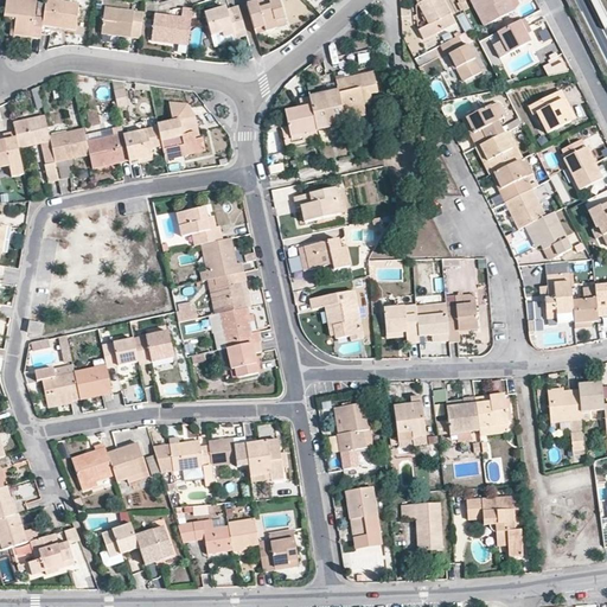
[(42,26),(42,19),(31,18),(33,1),(29,0),(4,0),(1,18),(13,19),(12,36),(40,39),(42,26)]
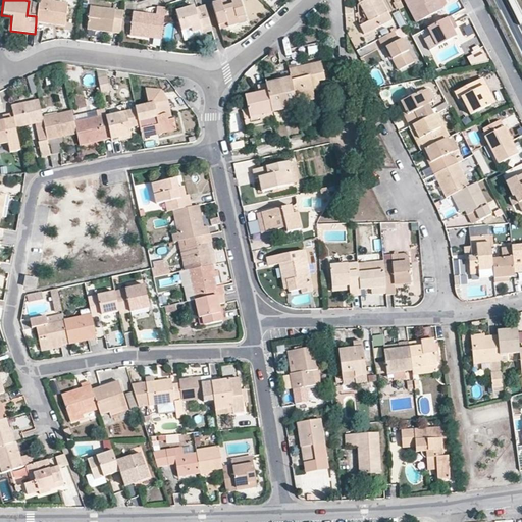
[(238,0),(217,0),(212,1),(220,29),(244,21),(238,0)]
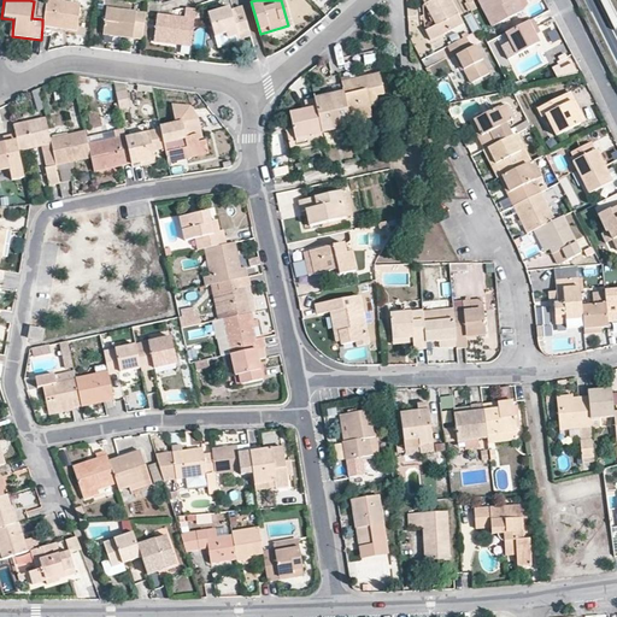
[(423,0),(436,25),(425,30),(432,41),(462,24),(450,0),(423,0)]
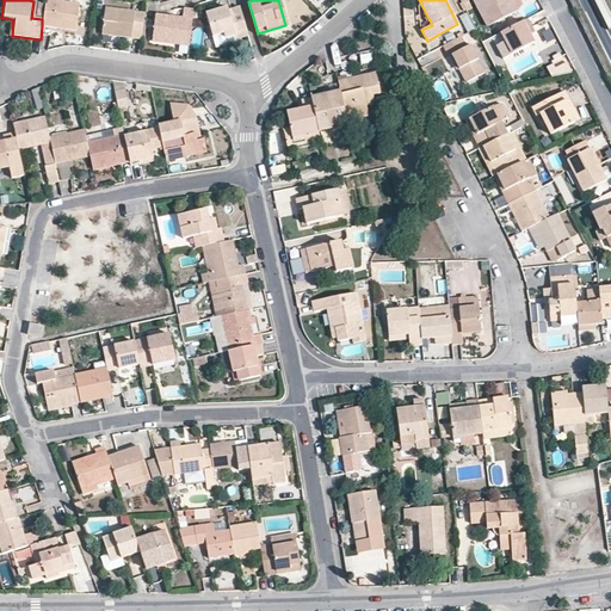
[(514,0),(474,0),(487,23),(518,6),(514,0)]
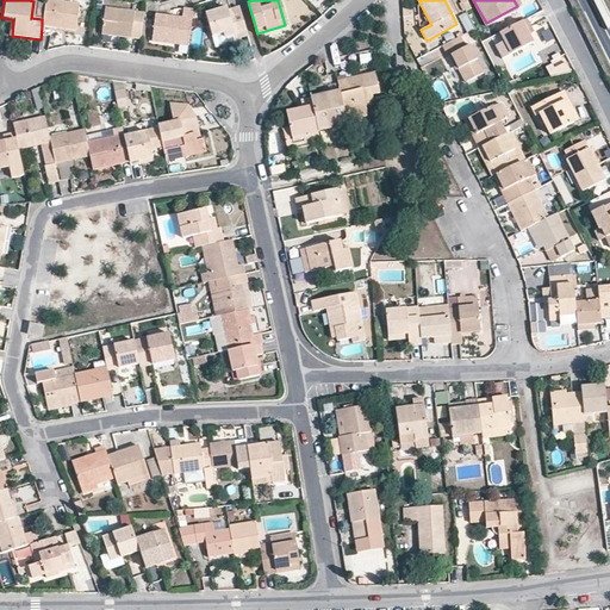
[(76,6),(44,1),(42,19),(42,26),(73,32),(76,6)]
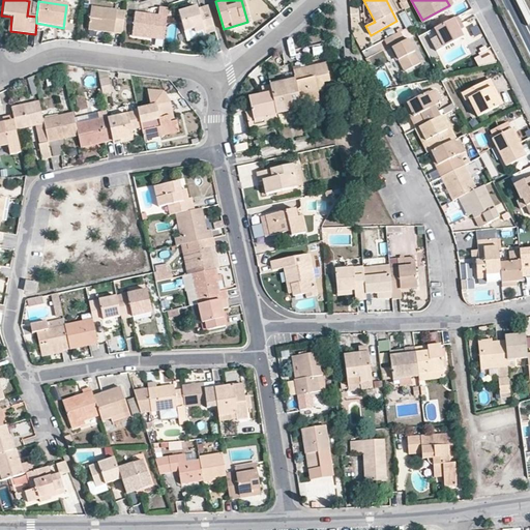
[(208,5),(178,12),(186,38),(215,32),(208,5)]
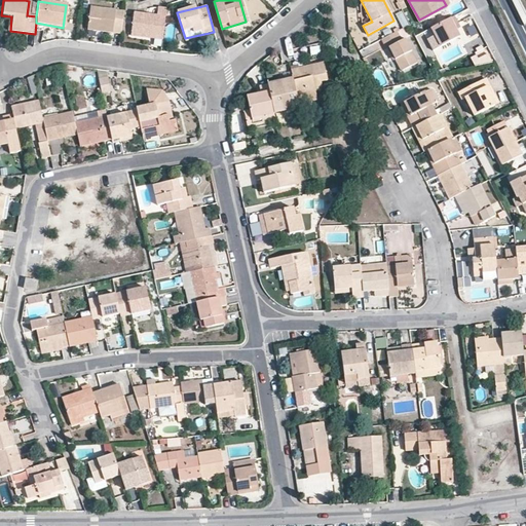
[(156,16),(134,12),(130,34),(161,39),(165,8),(158,7),(156,16)]
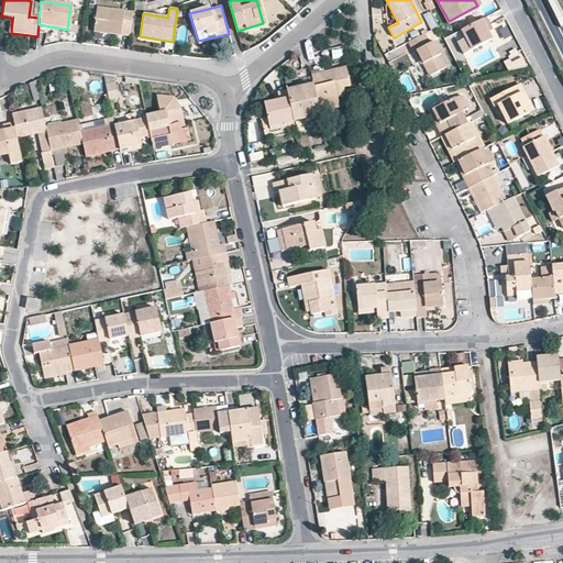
[(121,12),(95,9),(92,32),(119,35),(121,12)]
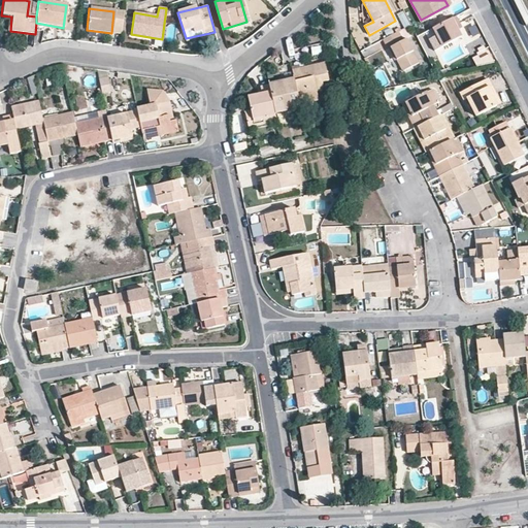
[(398,14),(404,28),(409,26),(403,12),(398,14)]
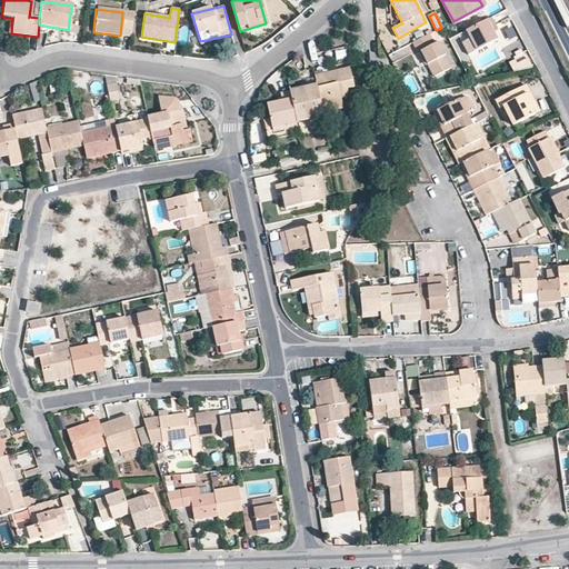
[(487,17),(466,29),(478,51),(499,39),(487,17)]
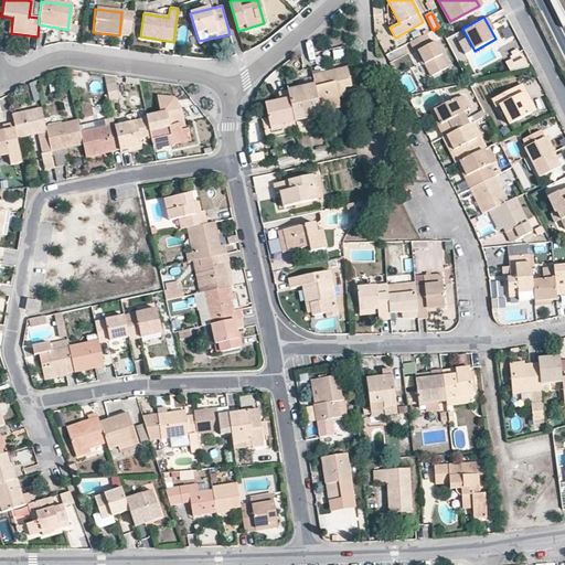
[(435,30),(411,42),(416,52),(418,52),(432,76),(448,67),(435,42),(440,39),(435,30)]
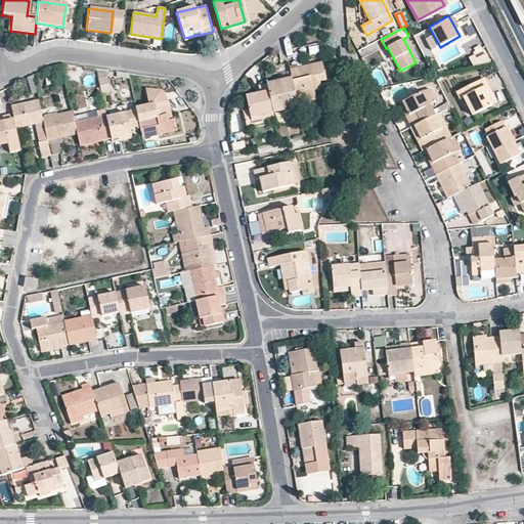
[(309,56),(318,54),(317,46),(308,47),(309,56)]
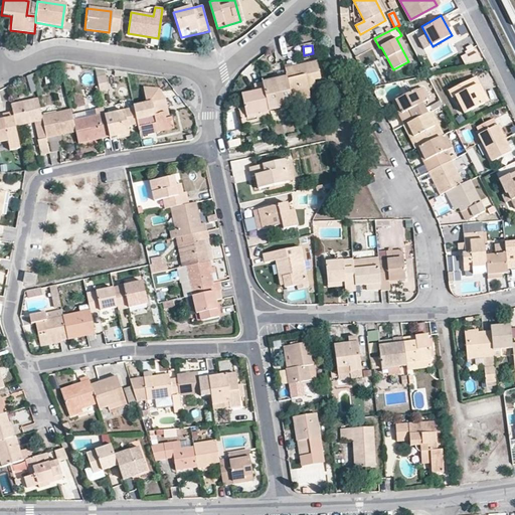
[(477,53),(462,61),(464,64),(481,61),(477,53)]
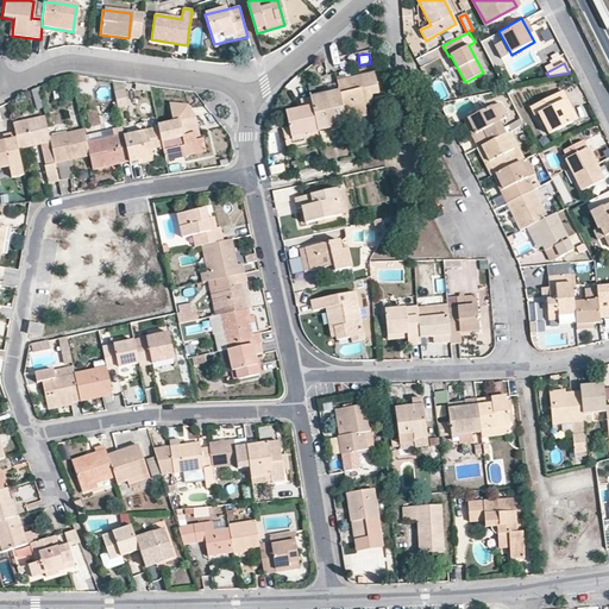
[(338,82),(340,92),(346,121),(369,117),(365,100),(374,98),(372,95),(380,93),(375,74),(338,82)]
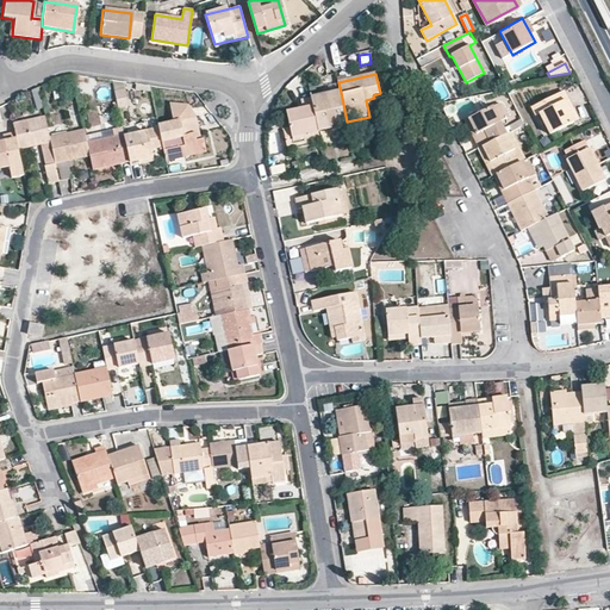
[(114,91),(118,110),(129,107),(125,89),(114,91)]
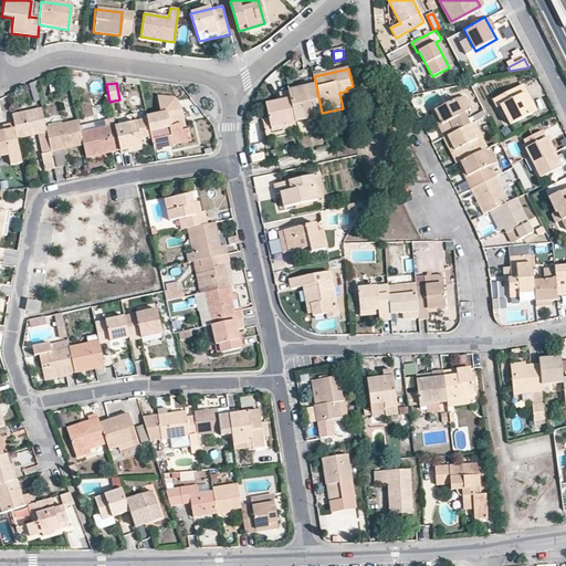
[(523,84),(494,100),(498,107),(501,105),(511,125),(532,114),(526,105),(530,103),(524,94),(527,92),(523,84)]
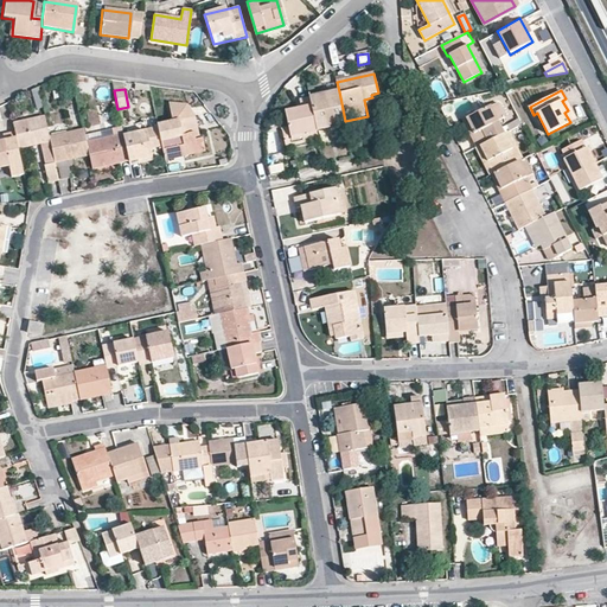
[(339,91),(310,98),(317,131),(345,125),(345,121),(339,91)]
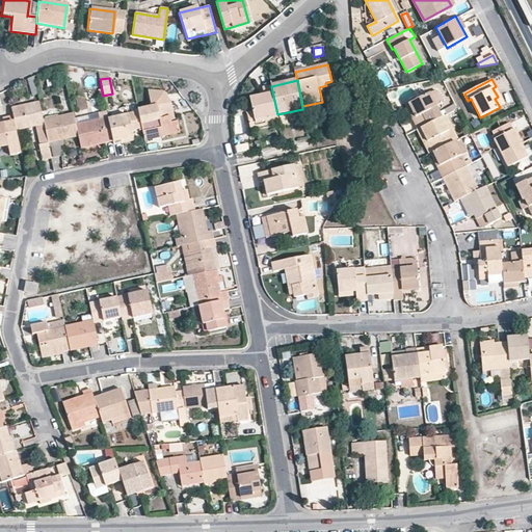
[(280,122),(277,114),(271,86),(261,88),(263,97),(251,100),(255,111),(246,113),(251,128),(280,122)]
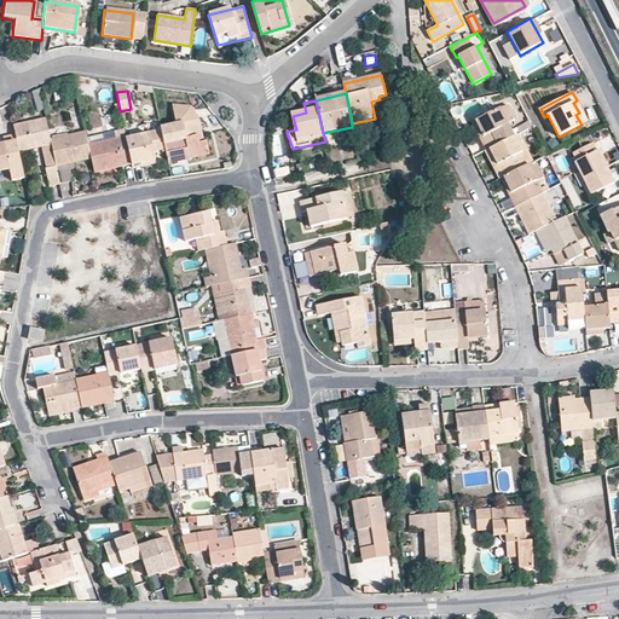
[(160,127),(161,132),(165,154),(187,149),(190,156),(209,152),(208,143),(197,145),(195,131),(201,129),(200,119),(190,106),(173,108),(174,125),(160,127)]
